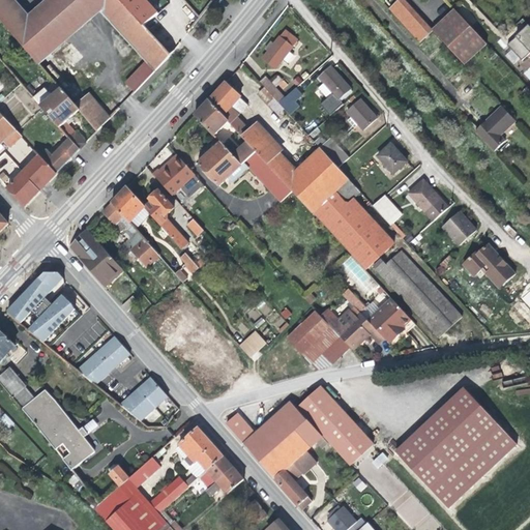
[(93,0),(48,0),(30,16),(16,0),(0,0),(0,18),(12,33),(39,64),(101,12),(96,6),(98,5),(93,0)]
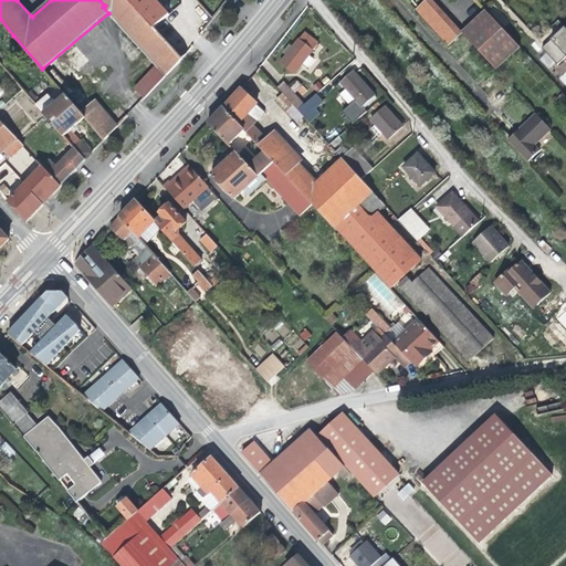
[(103,7),(108,13),(157,64),(168,74),(181,60),(154,30),(126,0),(111,0),(105,6),(103,7)]
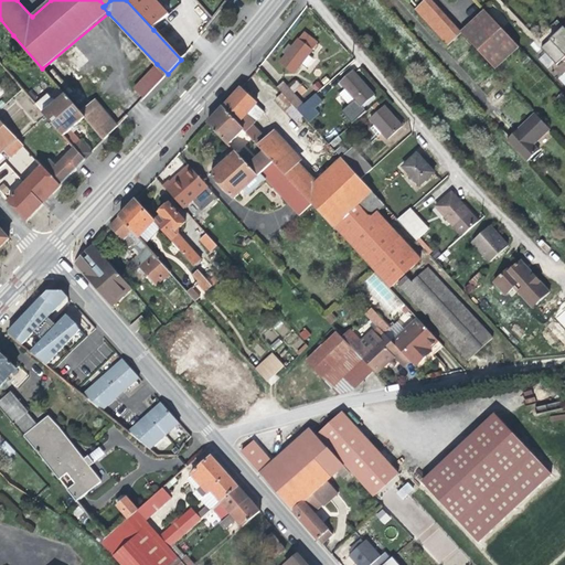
[(155,0),(126,0),(153,30),(170,16),(155,0)]
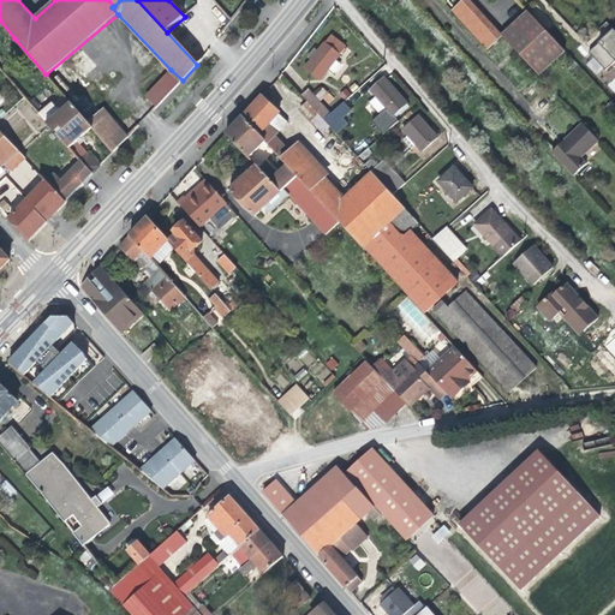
[(168,0),(185,17),(191,11),(181,0),(168,0)]
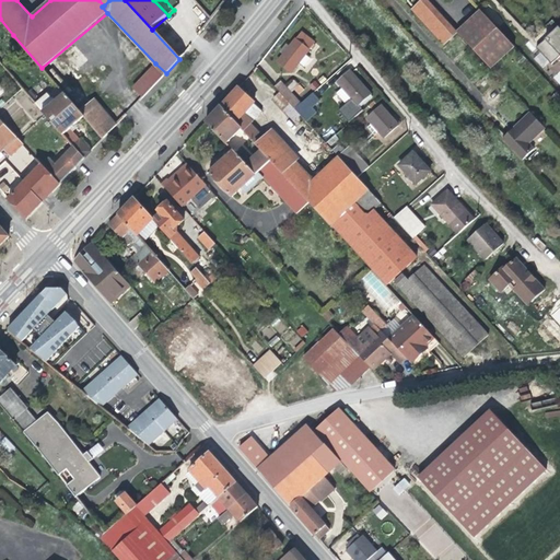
[(428,0),(418,0),(409,9),(444,45),(458,31),(428,0)]
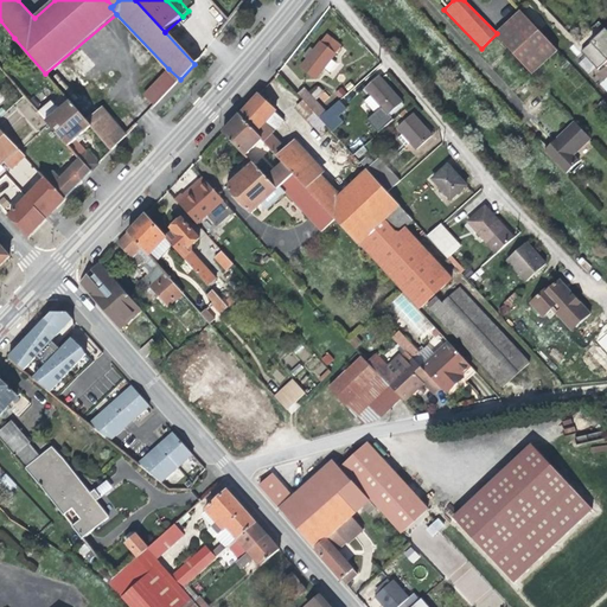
[(523,11),(498,34),(513,51),(535,74),(560,50),(523,11)]
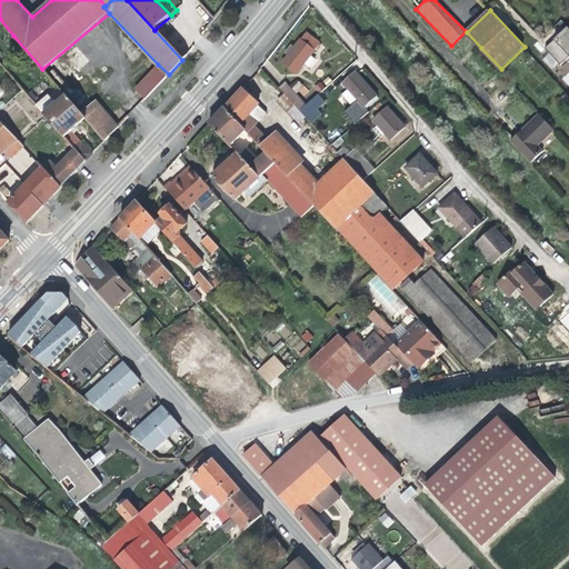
[(568,57),(568,56),(568,28),(568,27),(545,48),(560,65),(568,57)]
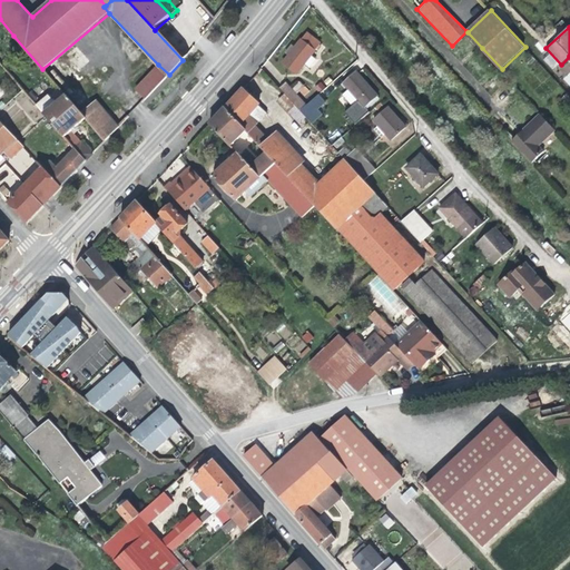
[(310,57),(322,41),(307,31),(296,46),(283,61),(297,72),(306,61),(310,65),(314,60),(310,57)]
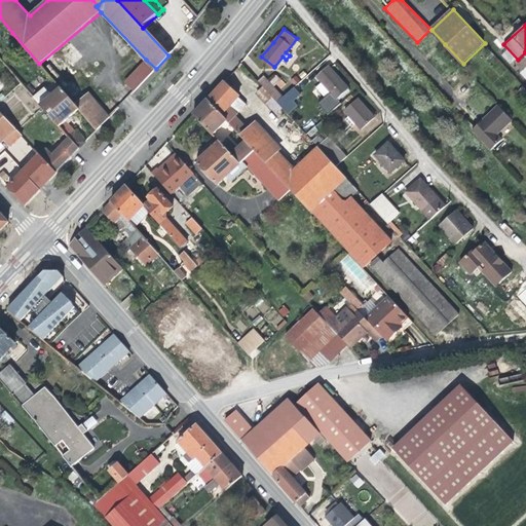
[(156,69),(146,60),(125,82),(135,91),(156,69)]
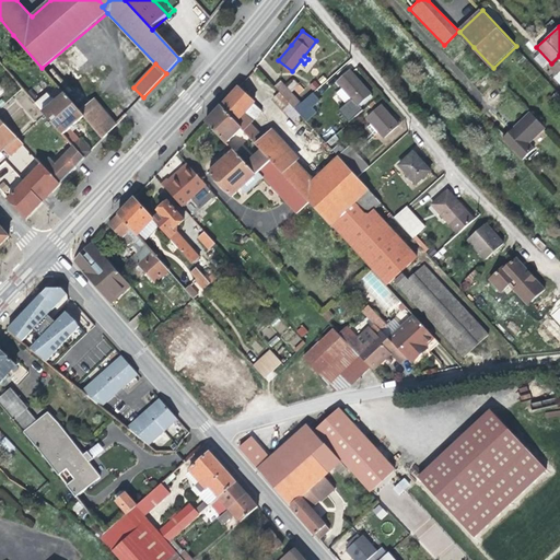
[(361,80),(350,68),(337,80),(343,86),(337,92),(346,103),(365,84),(361,80)]
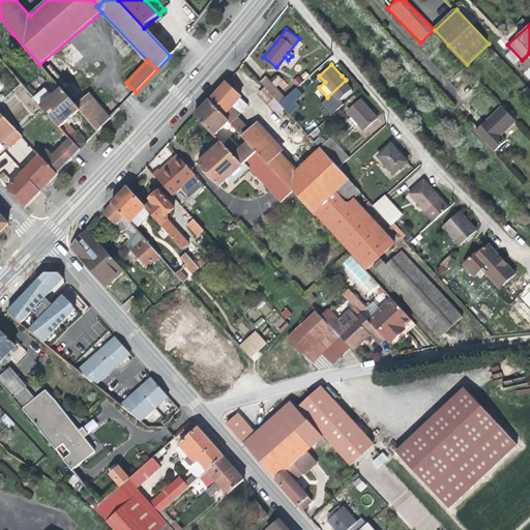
[(265,86),(280,102),(287,95),(268,74),(260,81),(265,86)]
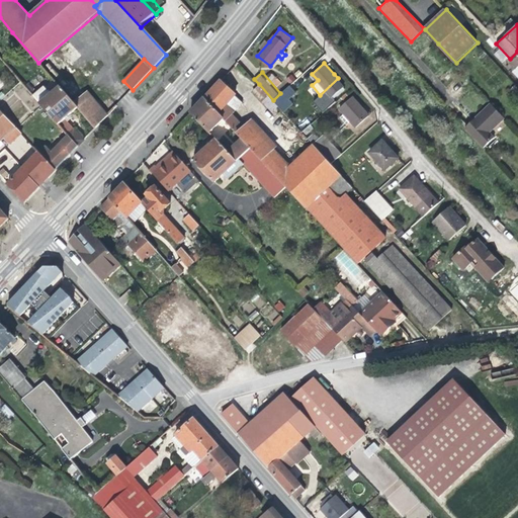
[(344,85),(338,78),(320,95),(321,95),(314,101),(324,112),(336,101),(333,98),(345,87),(343,86),(344,85)]
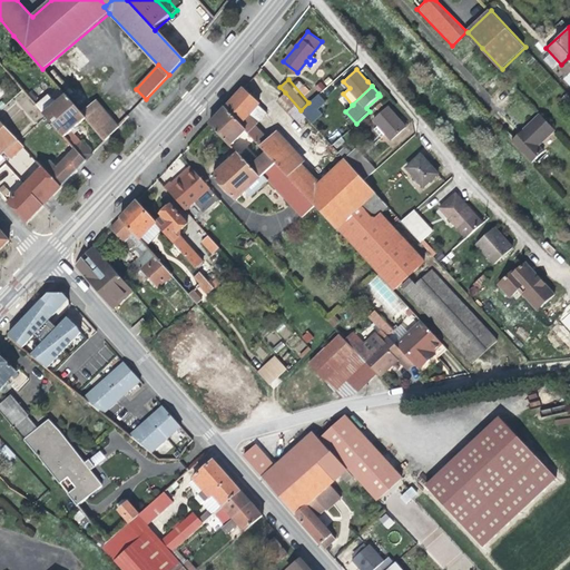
[(246,129),(256,119),(263,110),(258,106),(261,102),(243,87),(235,97),(225,107),(246,129)]
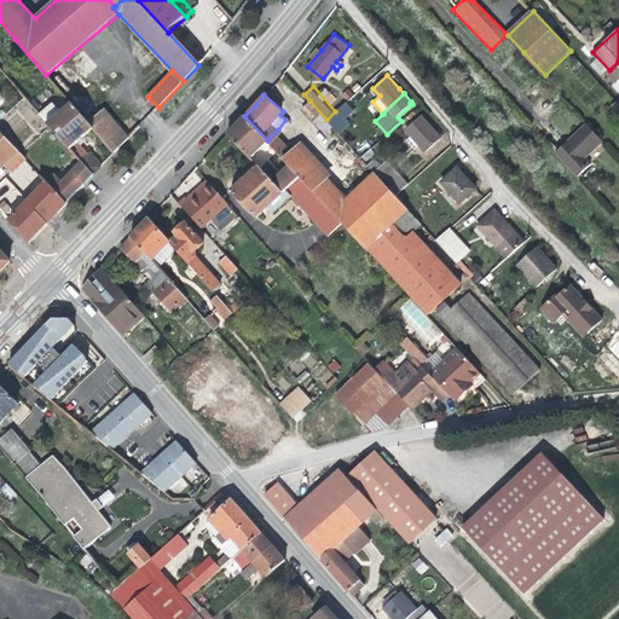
[(327,120),(310,100),(301,108),(325,134),(334,127),(327,120)]
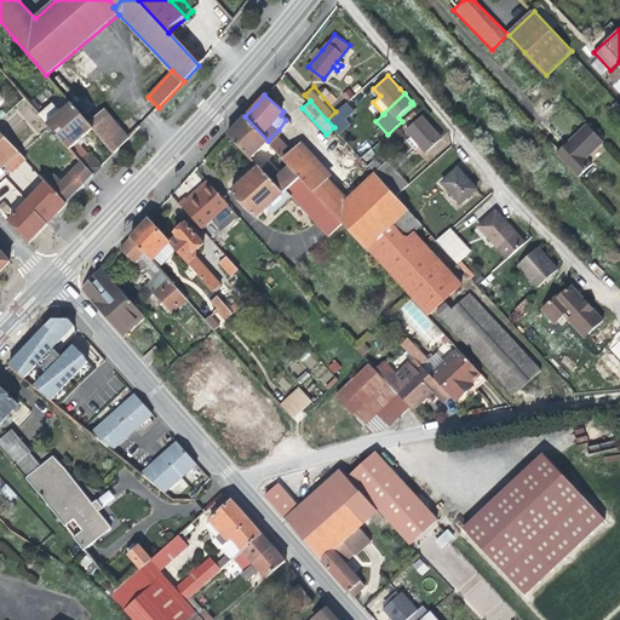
[(336,112),(327,120),(334,127),(340,133),(350,124),(345,119),(354,110),(346,102),(336,112)]
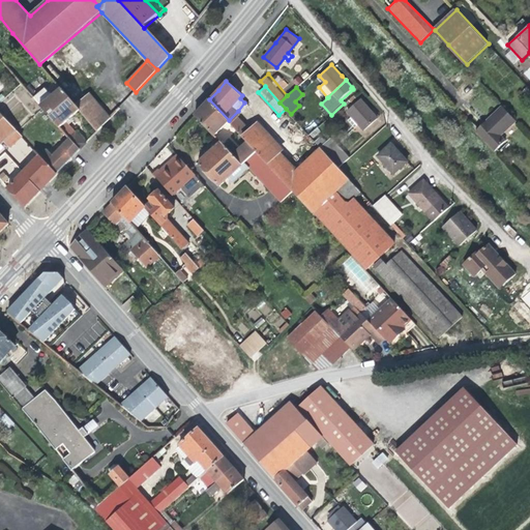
[(77,108),(61,90),(41,107),(61,128),(72,119),(81,112),(77,108)]
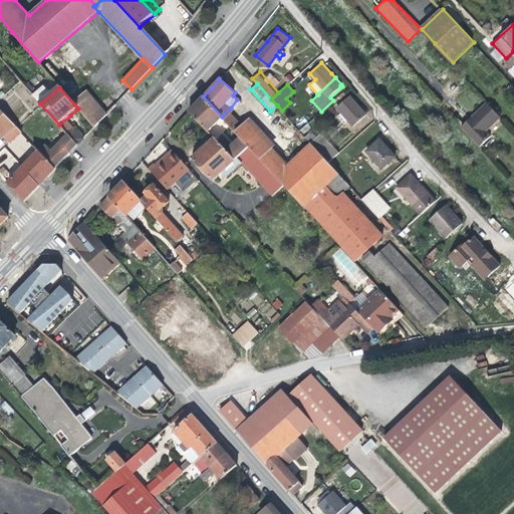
[(78,108),(94,127),(107,115),(87,92),(74,104),(78,108)]
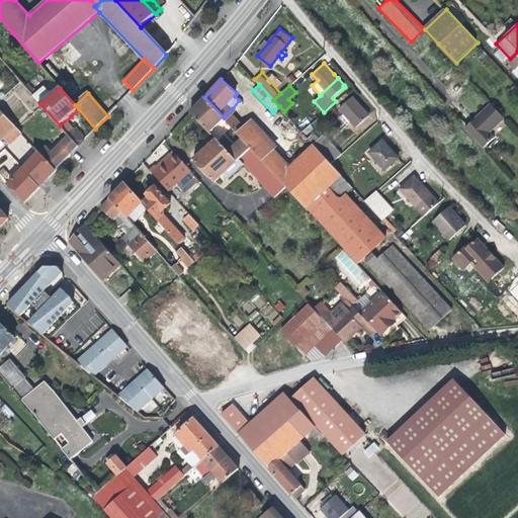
[(339,109),(355,126),(369,114),(353,96),(339,109)]
